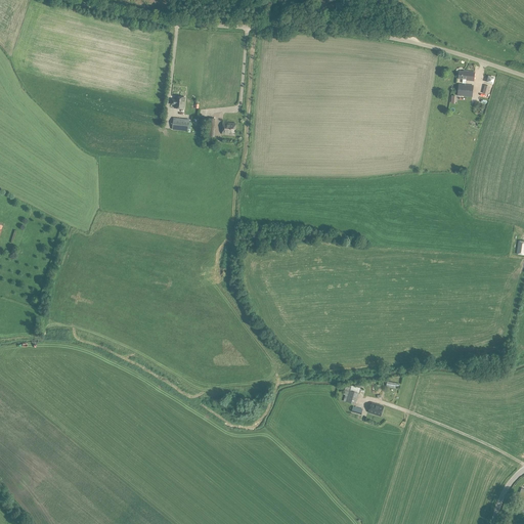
[(451,56),(451,66),(461,66),(461,56),(451,56)]
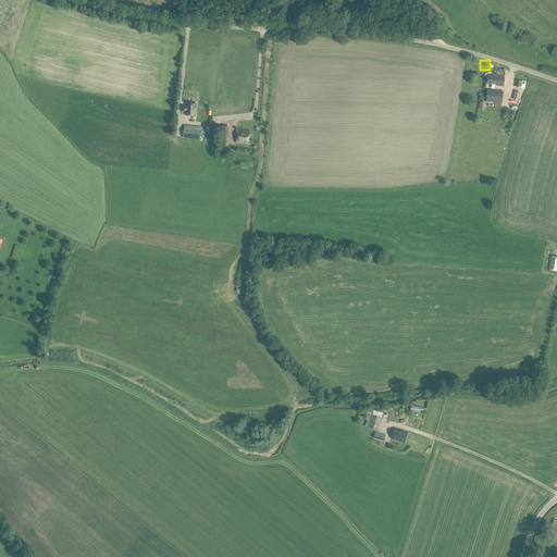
[(496,85),(504,86),(505,76),(493,75),(493,76),(489,75),(487,84),(496,84),(496,85)]
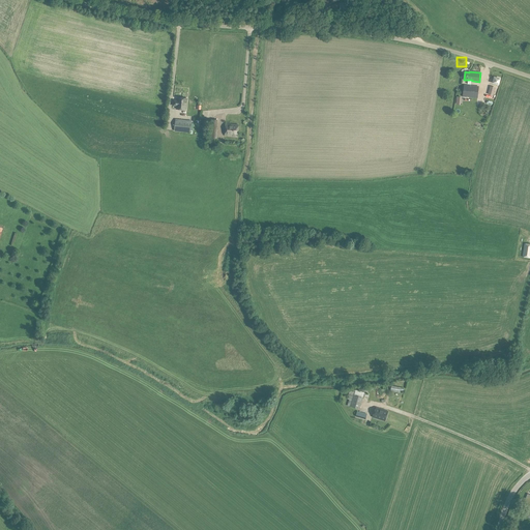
[(463,96),(477,98),(479,87),(464,85),(463,96)]
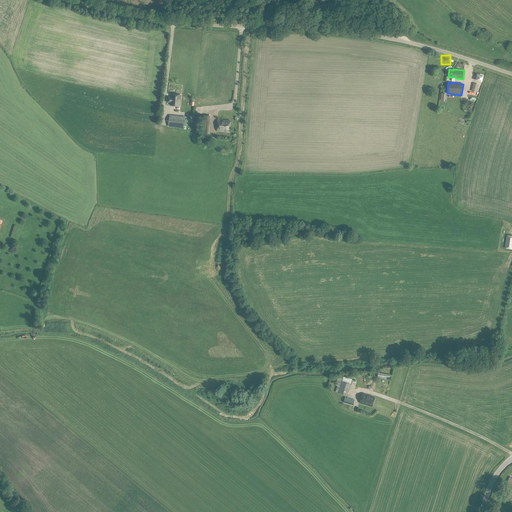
[(180,106),(181,95),(172,94),(172,98),(168,97),(168,102),(171,102),(171,105),(180,106)]
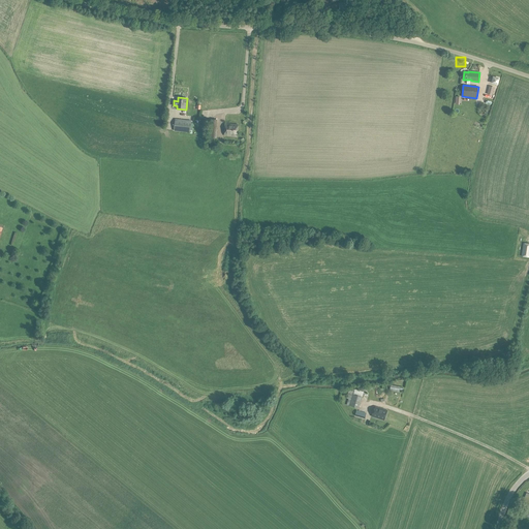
[(190,132),(191,121),(176,119),(175,130),(190,132)]
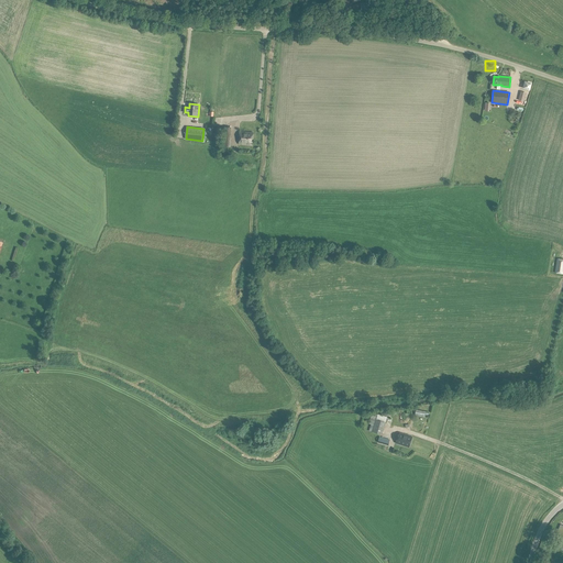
[(240,131),(240,144),(252,145),(253,132),(240,131)]
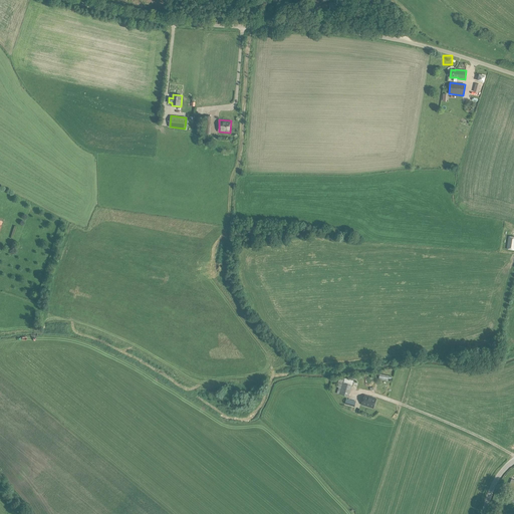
[(343,382),(339,395),(347,397),(348,398),(351,390),(352,386),(343,382)]
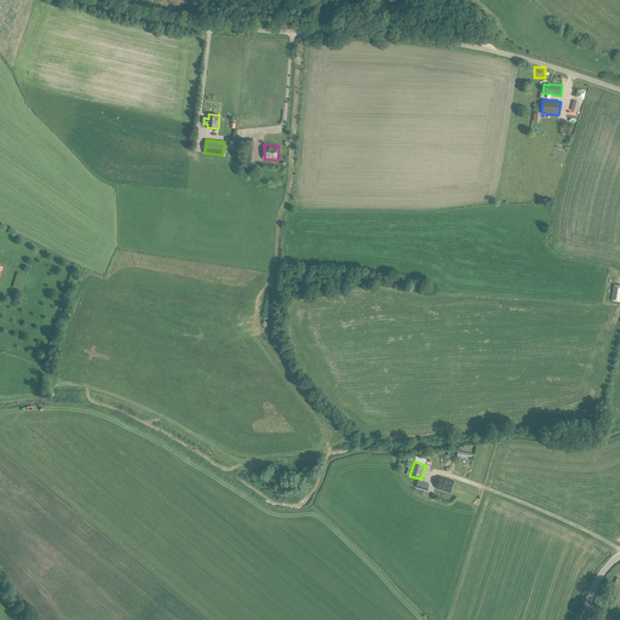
[(451,493),(454,481),(440,477),(436,488),(451,493)]
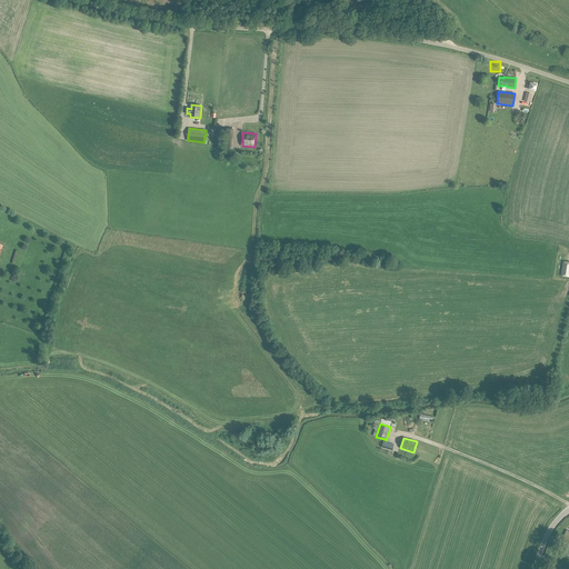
[(395,445),(383,441),(382,448),(393,450),(395,445)]
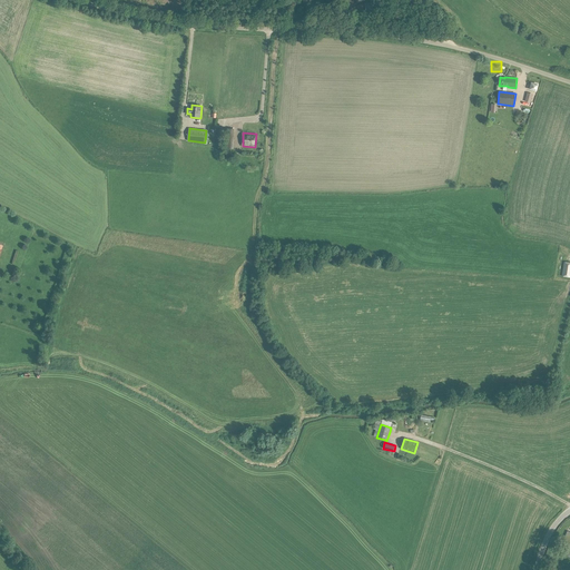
[(559,552),(563,554),(569,557),(569,531),(568,531),(559,552)]
